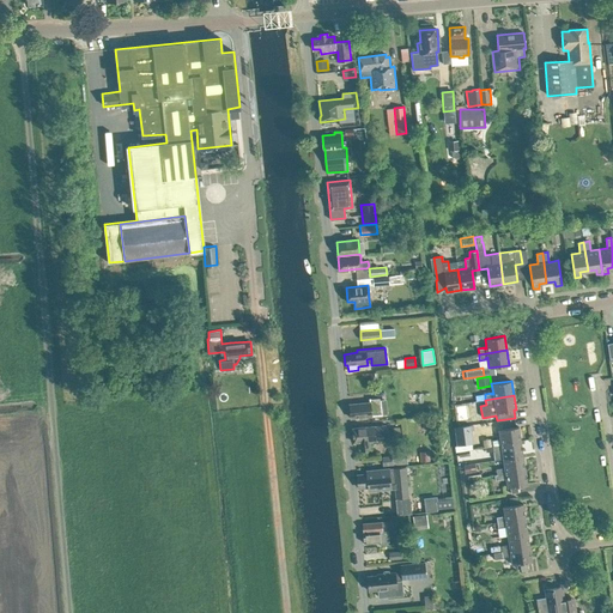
[(380,402),(380,398),(370,399),(369,399),(370,402),(350,404),(351,418),(371,416),(371,414),(381,414),(381,412),(388,412),(387,401),(380,402)]
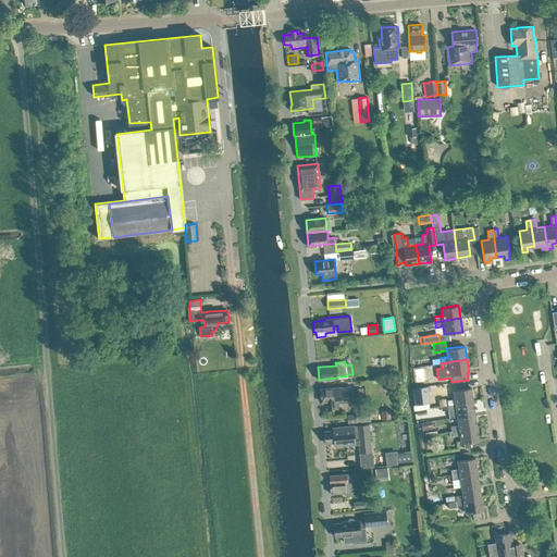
[(426,366),(413,368),(416,381),(429,379),(426,366)]
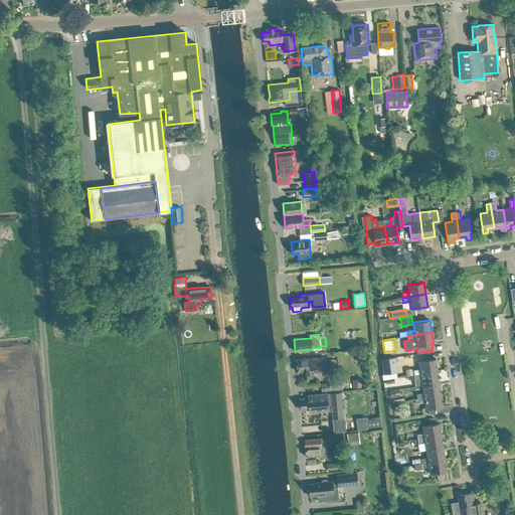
[(325,364),(324,357),(314,358),(296,359),(297,371),(302,371),(303,378),(311,377),(310,370),(315,370),(315,365),(325,364)]
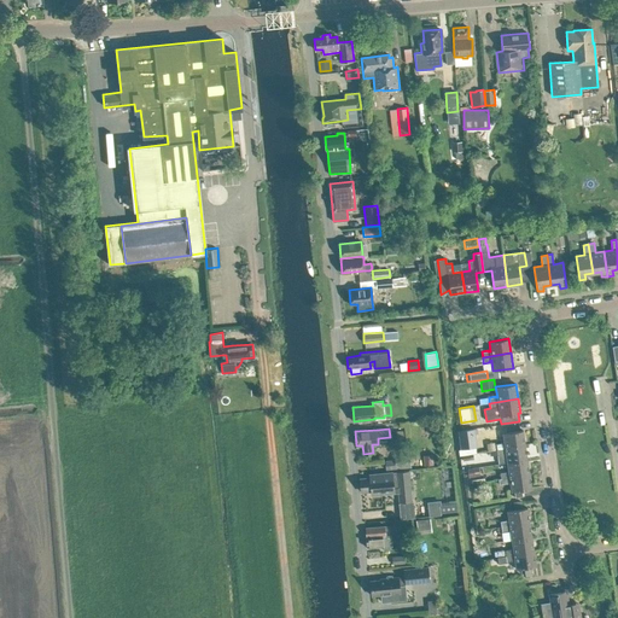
[(461,449),(477,447),(474,429),(458,431),(461,449)]
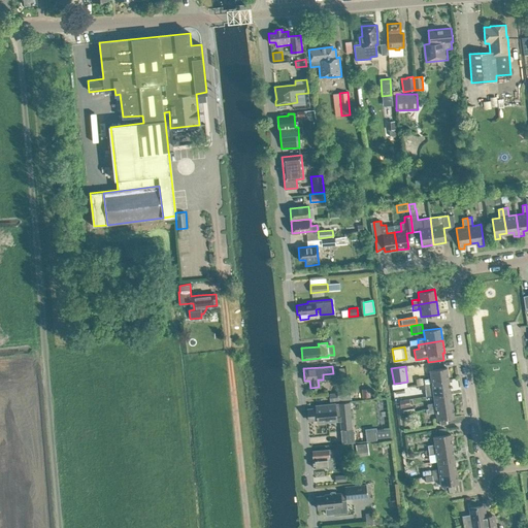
[(424,384),(449,380),(447,367),(429,370),(431,378),(429,378),(429,377),(423,378),(424,384)]
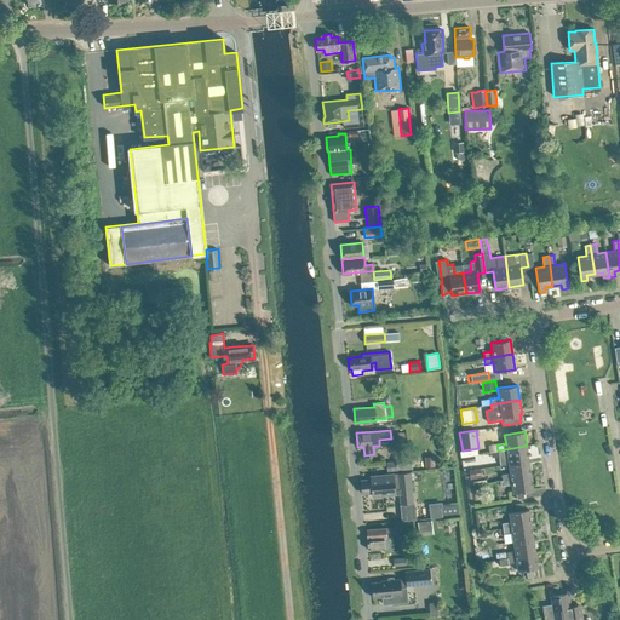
[(509,464),(528,460),(527,446),(498,451),(500,465),(509,464)]
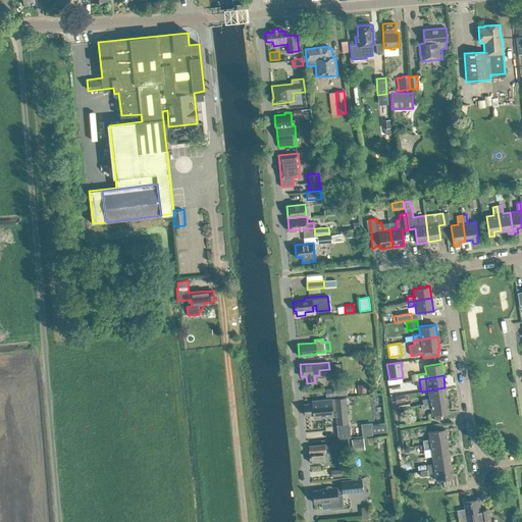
[(326,397),(348,394),(346,382),(333,384),(333,387),(325,388),(326,397)]
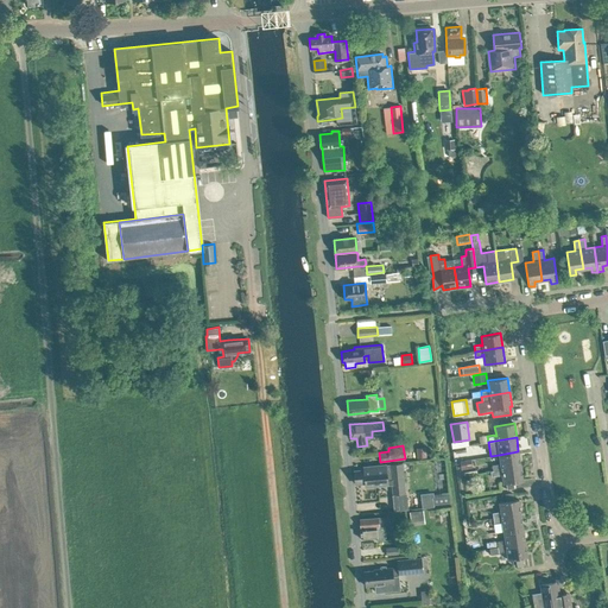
[(417,448),(417,458),(426,457),(425,447),(417,448)]
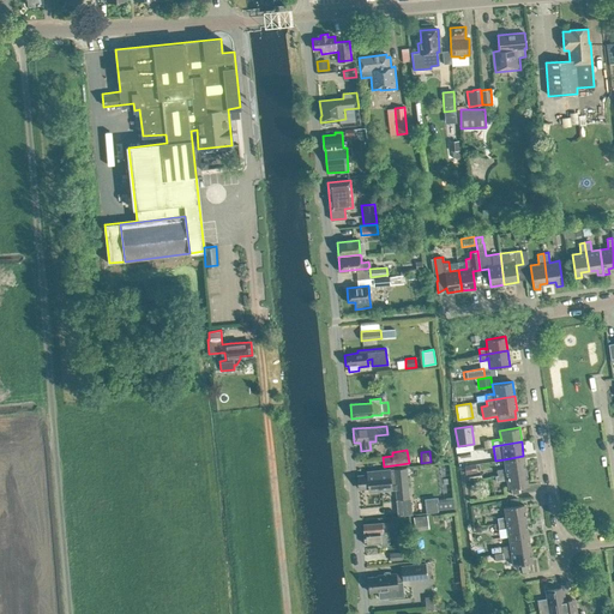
[(498,475),(525,470),(523,456),(504,459),(505,469),(503,469),(503,468),(497,469),(498,475)]
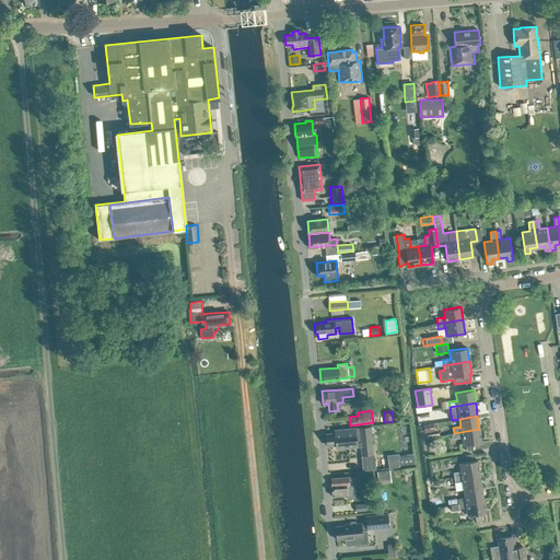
[(433,422),(423,424),(424,432),(434,430),(433,422)]
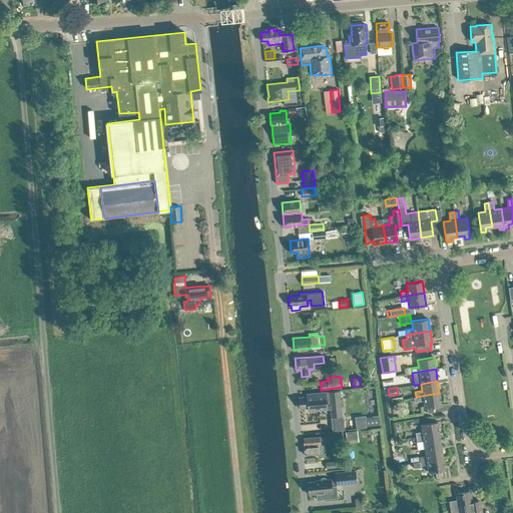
[(342,416),(339,391),(317,393),(318,396),(299,397),(300,408),(308,407),(308,411),(331,409),(332,417),(342,416)]
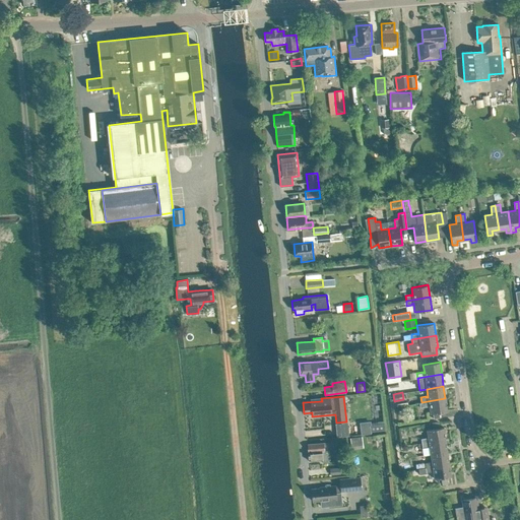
[(431,413),(447,410),(445,398),(421,402),(418,402),(419,407),(428,406),(427,405),(429,404),(431,413)]
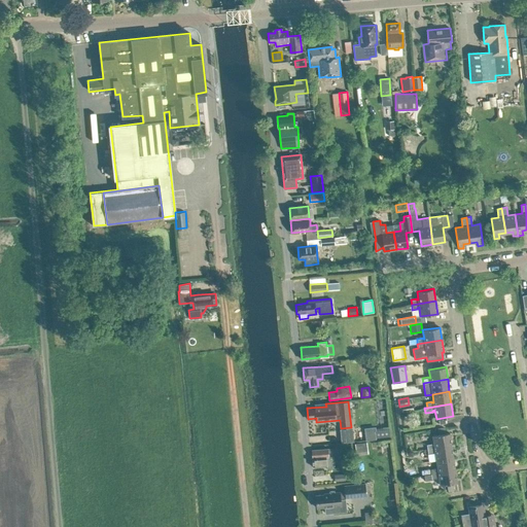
[(390,435),(389,426),(376,427),(376,426),(364,428),(365,441),(376,438),(376,437),(390,435)]
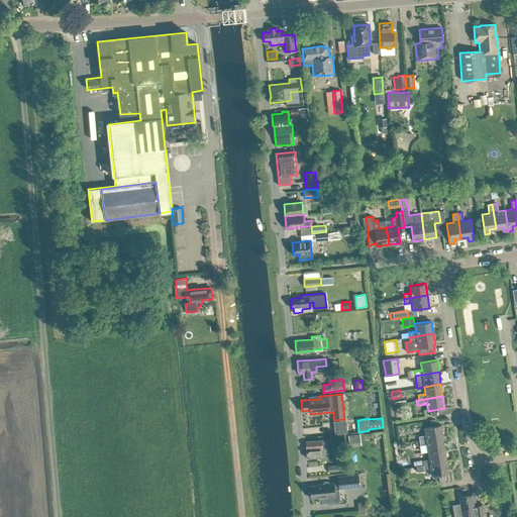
[(419,440),(442,436),(441,424),(424,427),(425,435),(424,436),(423,435),(418,435),(419,440)]
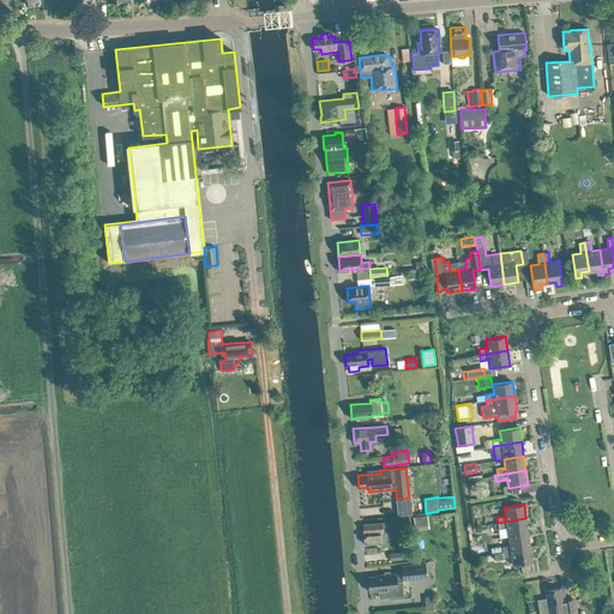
[(427,515),(415,516),(416,529),(428,528),(427,515)]
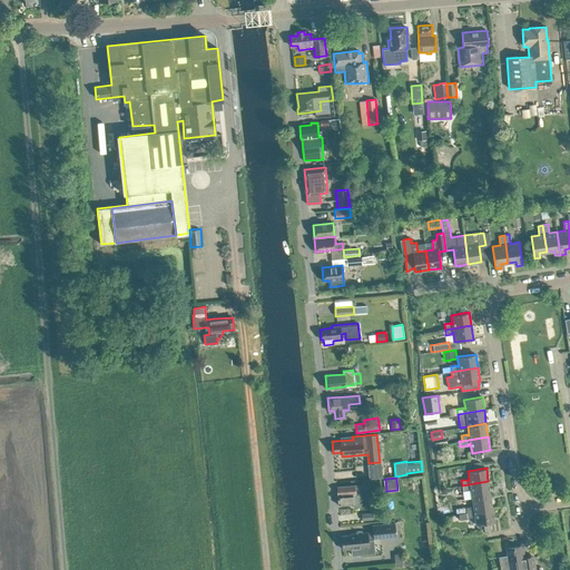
[(472,498),(490,494),(488,481),(462,485),(463,491),(469,490),(469,489),(470,489),(472,498)]
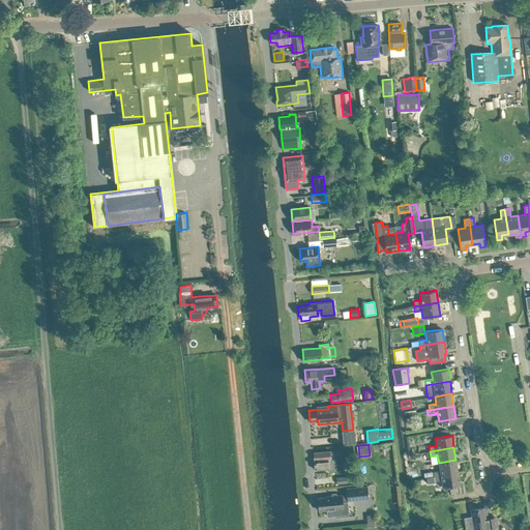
[(336,459),(336,450),(330,451),(314,452),(314,461),(315,469),(328,468),(328,471),(336,470),(335,465),(341,464),(341,460),(335,461),(335,459),(336,459)]
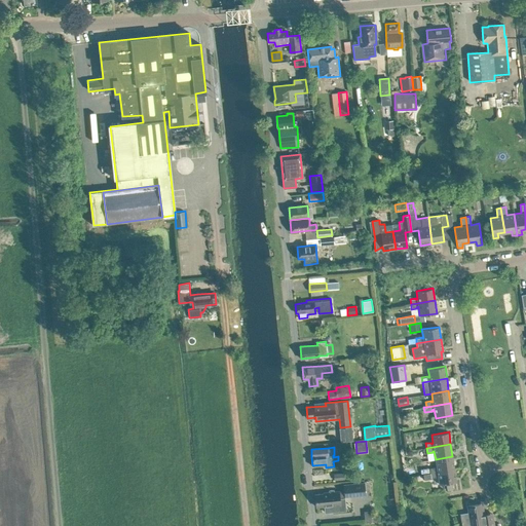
[(430,473),(454,468),(452,456),(436,459),(437,467),(435,468),(435,467),(429,467),(430,473)]
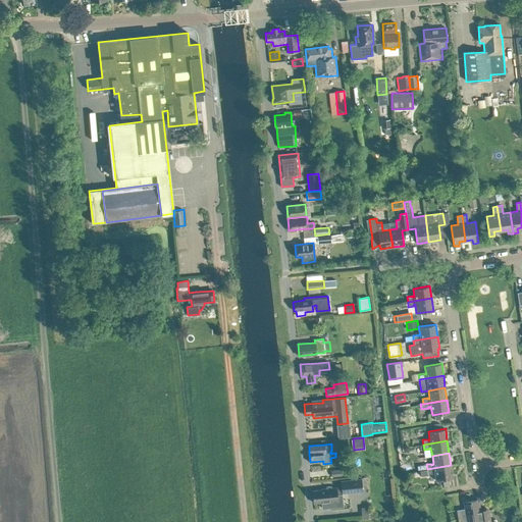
[(451,465),(427,469),(420,470),(421,476),(427,475),(427,474),(432,473),(432,472),(434,472),(435,480),(442,479),(449,478),(453,478),(451,465)]
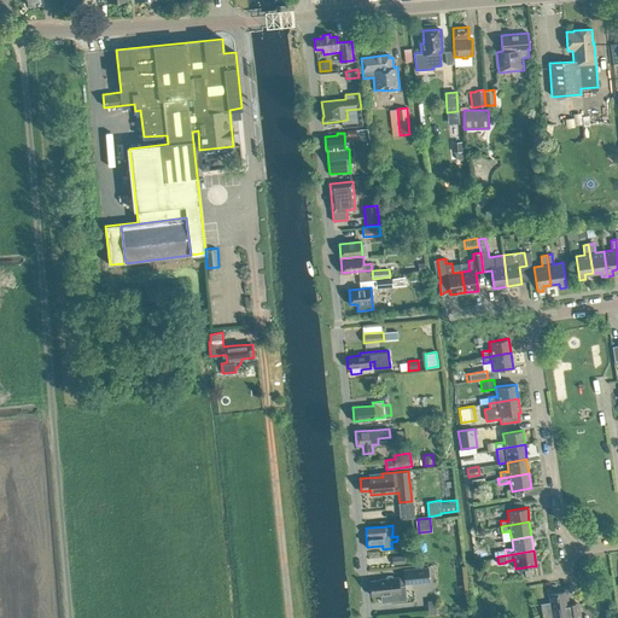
[(406,583),(429,581),(427,567),(403,569),(404,583),(406,583)]
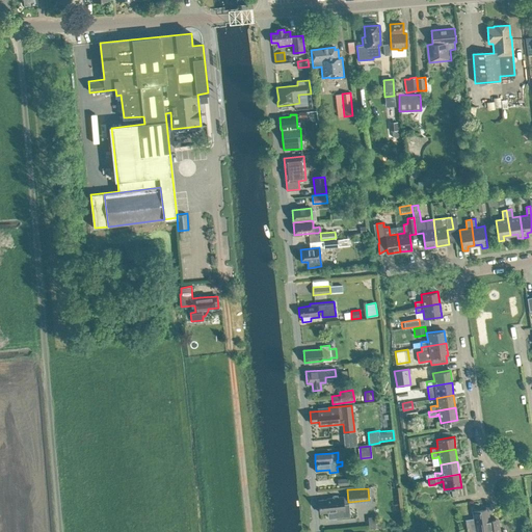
[(327,499),(318,500),(320,512),(328,511),(328,512),(328,519),(345,516),(344,509),(343,503),(343,497),(326,498),(327,499)]
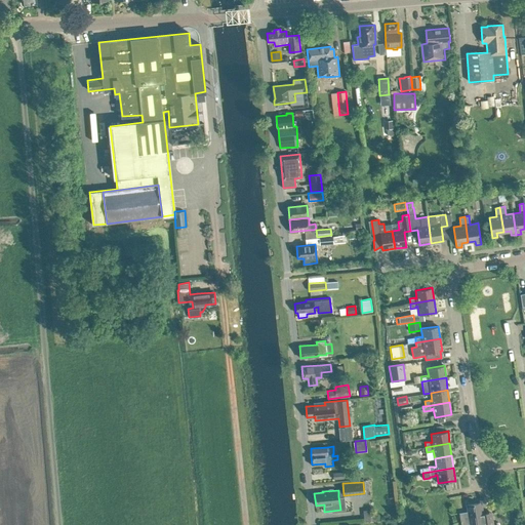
[(482,514),(481,501),(467,505),(468,512),(459,514),(460,524),(466,524),(478,523),(477,524),(492,524),(491,513),(482,514)]
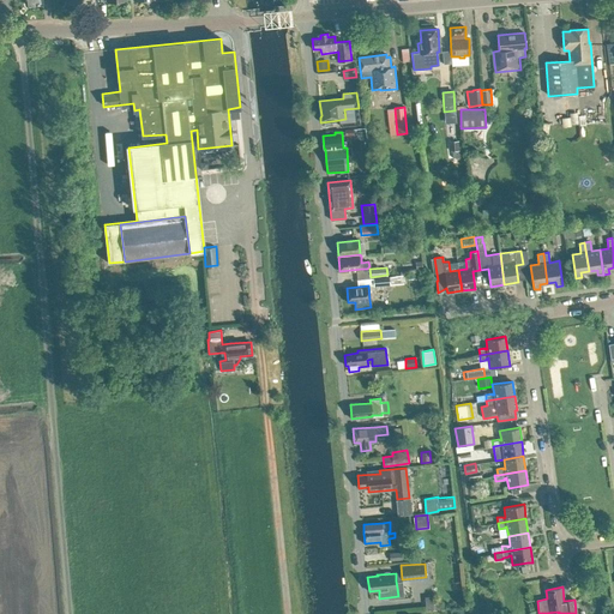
[(437,607),(437,595),(425,595),(426,607),(437,607)]
